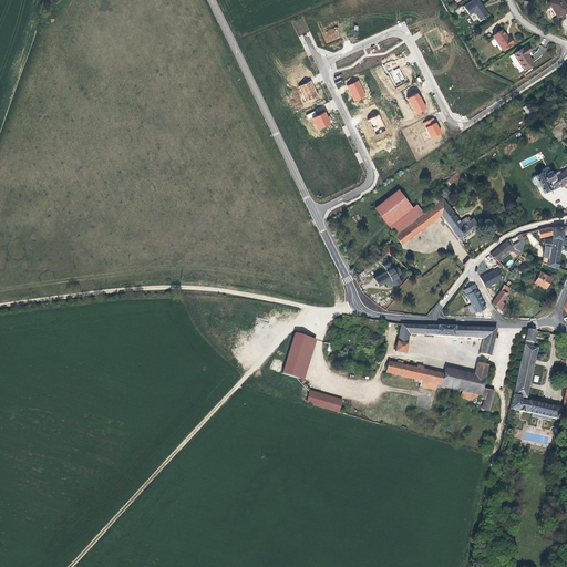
[(484,9),(482,7),(483,6),(478,0),(472,0),(463,7),(470,14),(474,11),(480,20),(488,14),(484,9)]
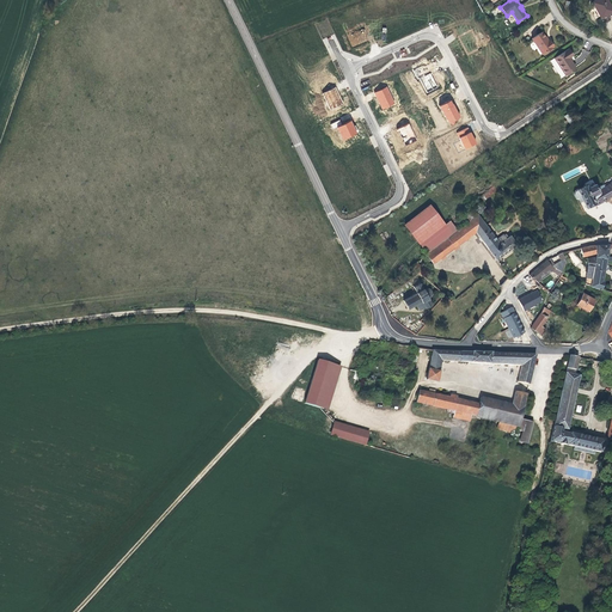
[(611,11),(611,8),(606,0),(595,0),(592,2),(594,6),(595,6),(601,18),(610,13),(611,11)]
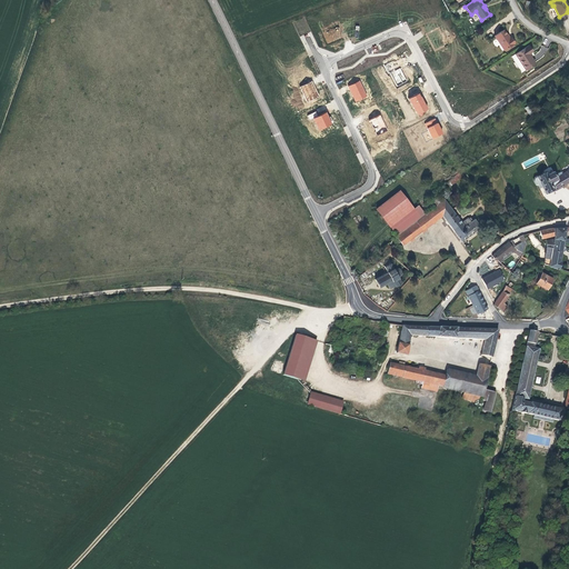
[(568,19),(567,17),(568,16),(567,12),(559,17),(558,18),(559,20),(559,21),(562,22),(568,19)]
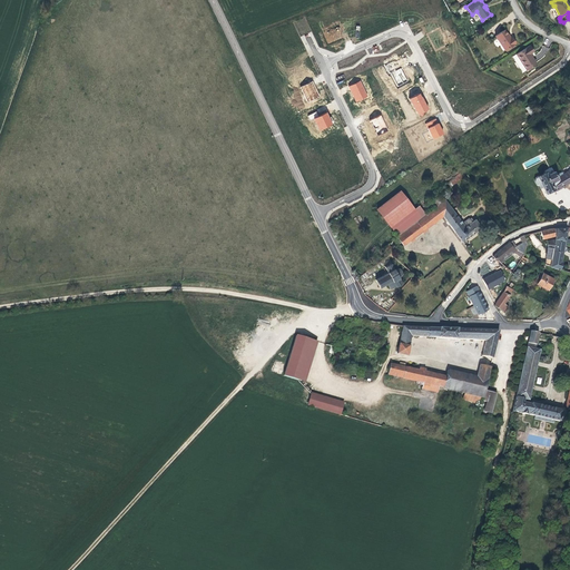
[(516,43),(512,38),(511,38),(510,38),(508,35),(504,30),(501,32),(501,35),(497,37),(504,50),(516,43)]
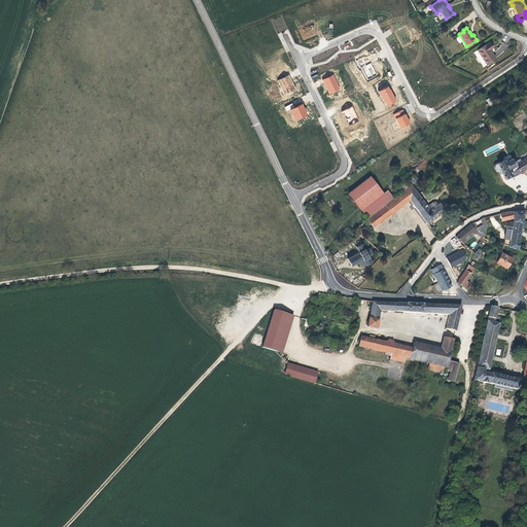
[(496,59),(491,51),(490,51),(489,50),(490,49),(493,47),(490,42),(477,50),(487,65),(496,59)]
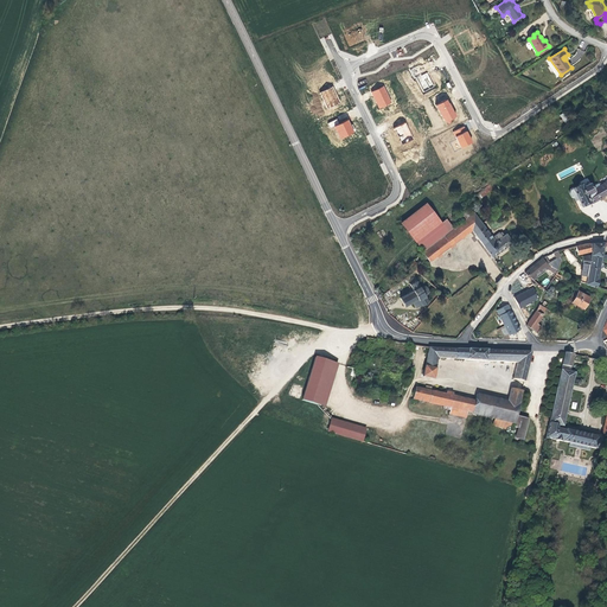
[(423,63),(409,69),(422,95),(436,88),(423,63)]
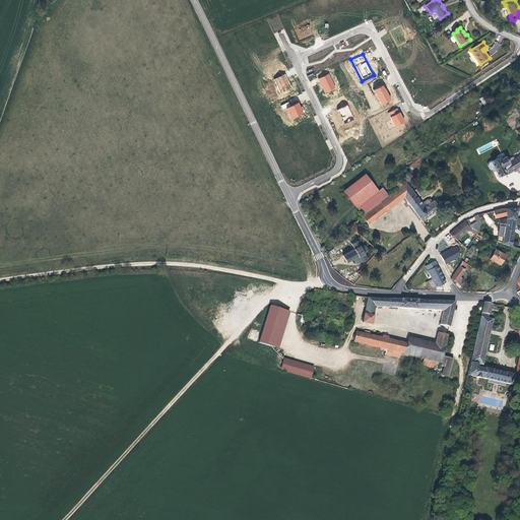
[(285,73),(273,79),(280,94),(293,88),(285,73)]
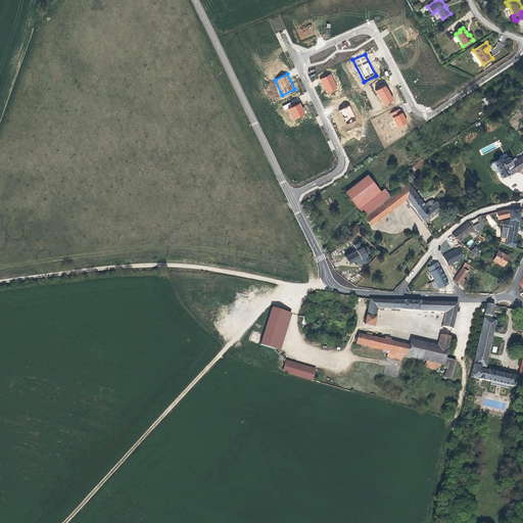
[(331,74),(320,79),(327,95),(338,89),(331,74)]
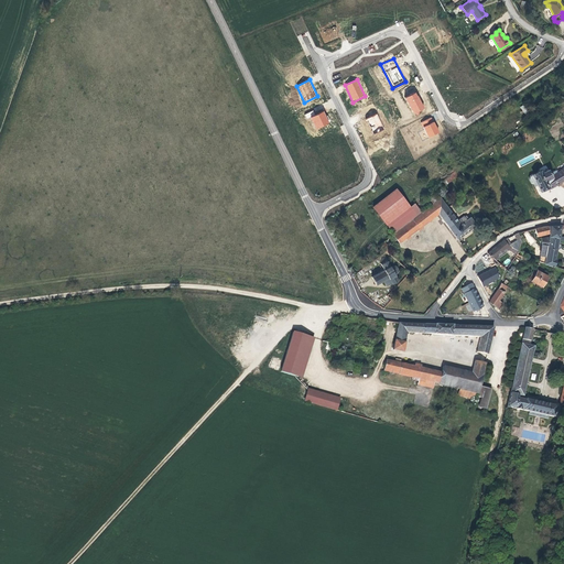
[(416,93),(404,98),(414,116),(425,109),(416,93)]
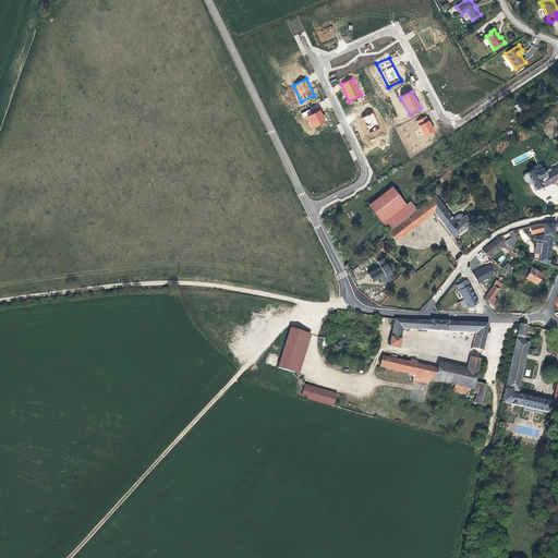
[(523,111),(522,109),(522,110),(518,104),(514,106),(517,109),(516,110),(517,112),(518,111),(521,114),(523,112),(523,111)]
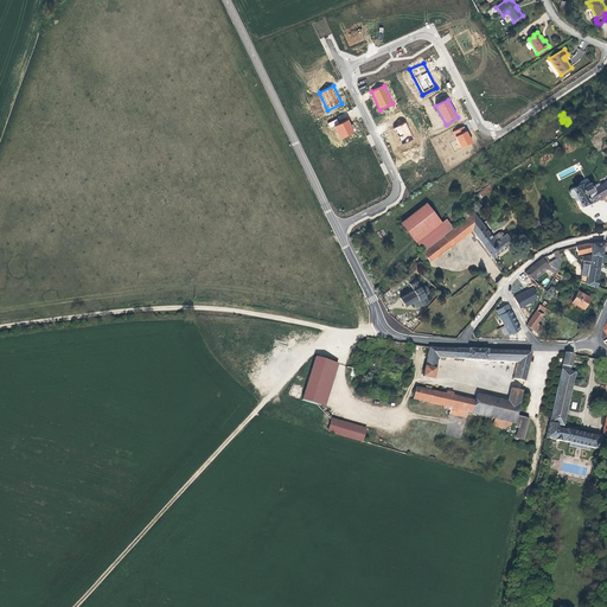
[(338,119),(328,123),(331,129),(334,127),(340,125),(338,119)]
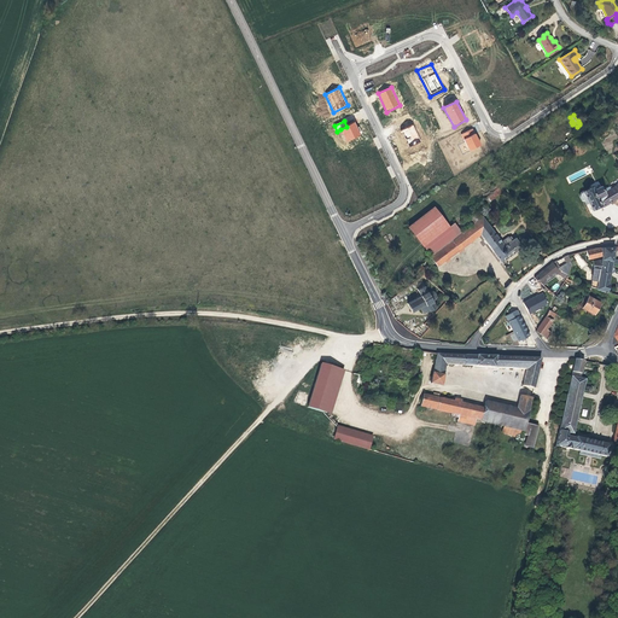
[(347,127),(340,129),(347,143),(362,136),(356,122),(347,127)]
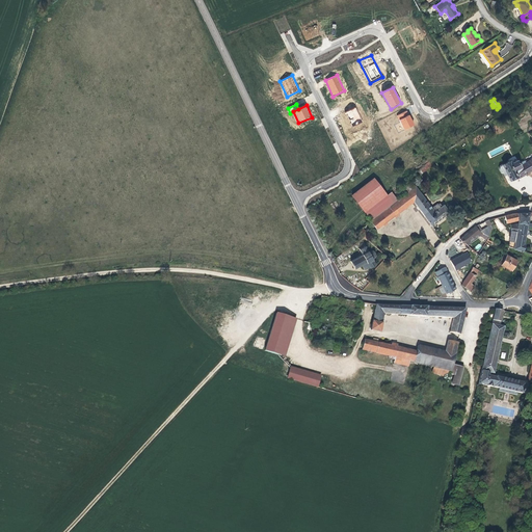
[(356,106),(345,112),(352,128),(364,123),(356,106)]
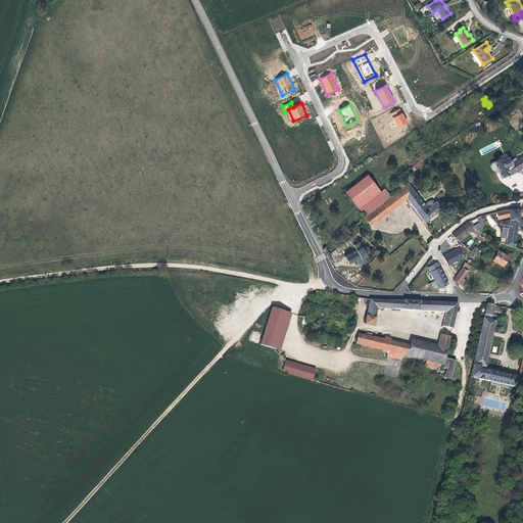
[(401,108),(389,113),(398,130),(409,125),(401,108)]
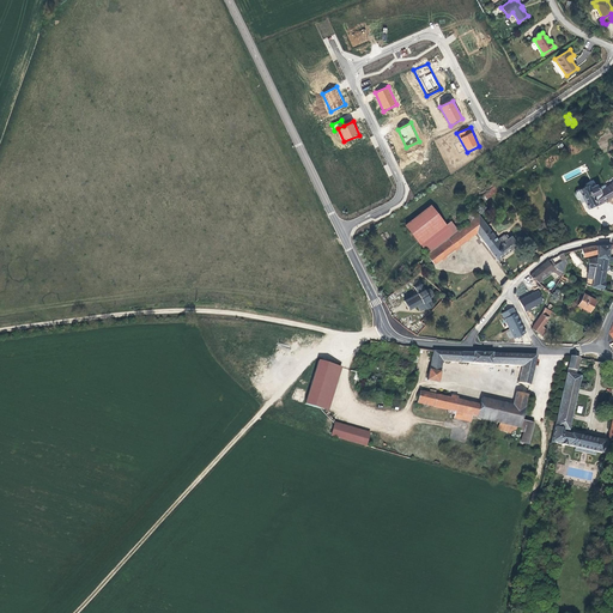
[(493,194),(502,187),(498,182),(490,189),(493,194)]
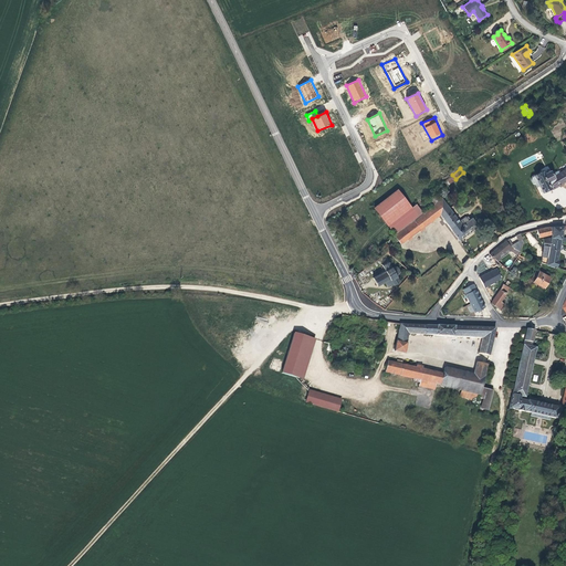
[(551,190),(564,182),(565,180),(565,168),(559,173),(557,175),(556,173),(552,174),(551,170),(543,174),(542,171),(534,176),(532,177),(532,179),(533,182),(535,184),(538,182),(542,191),(549,188),(551,190)]
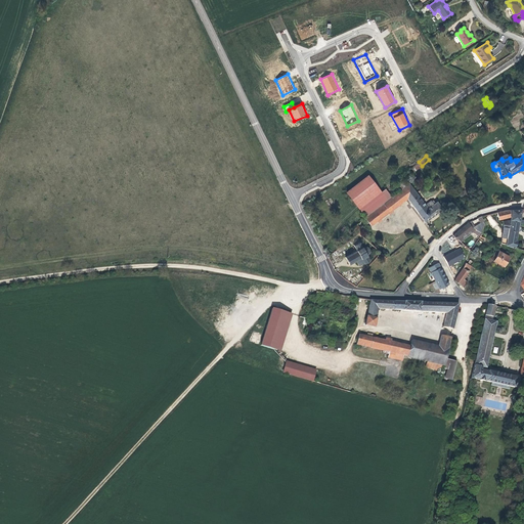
[(415,172),(422,166),(419,162),(411,168),(415,172)]
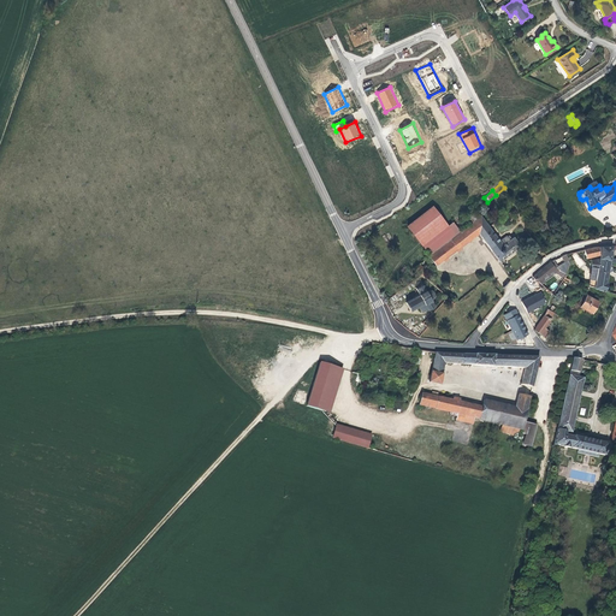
[(431,254),(460,231),(452,221),(446,226),(443,221),(432,207),(407,226),(419,241),(422,243),(431,254)]
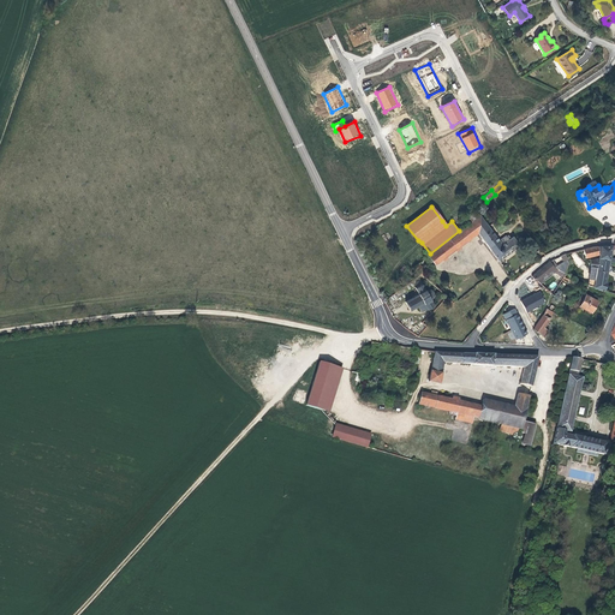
[(476,218),(471,213),(464,215),(466,218),(465,219),(469,225),(476,218)]
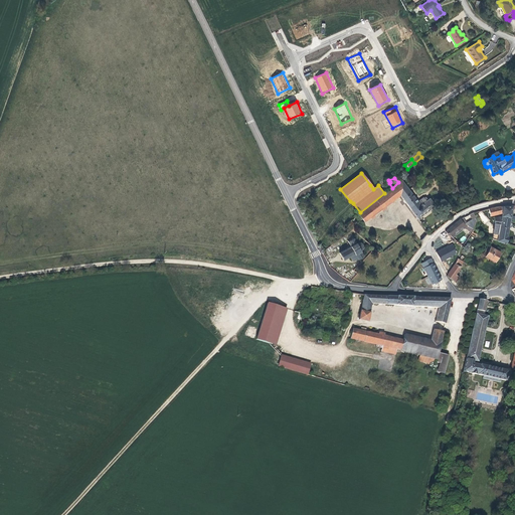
[(417,202),(401,180),(398,182),(392,188),(389,183),(387,181),(386,181),(382,184),(388,191),(384,193),(360,212),(358,214),(364,221),(400,195),(417,218),(435,205),(430,198),(427,199),(425,196),(423,198),(423,197),(417,202)]
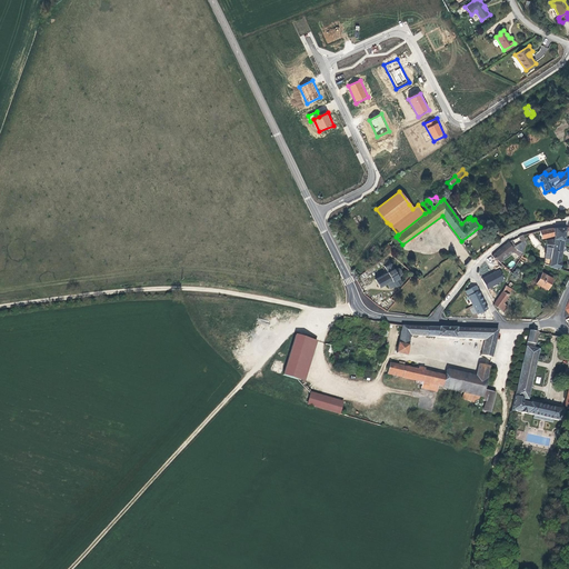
[(565,233),(566,227),(552,228),(553,236),(553,239),(563,240),(563,242),(566,242),(568,243),(568,239),(565,238),(565,233)]
